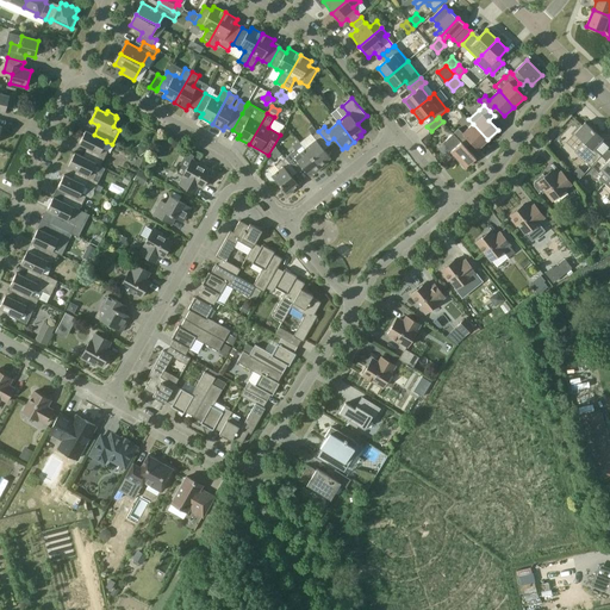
[(591,167),(602,156),(593,149),(603,139),(585,123),(576,134),(589,147),(583,153),(585,155),(582,159),(591,167)]
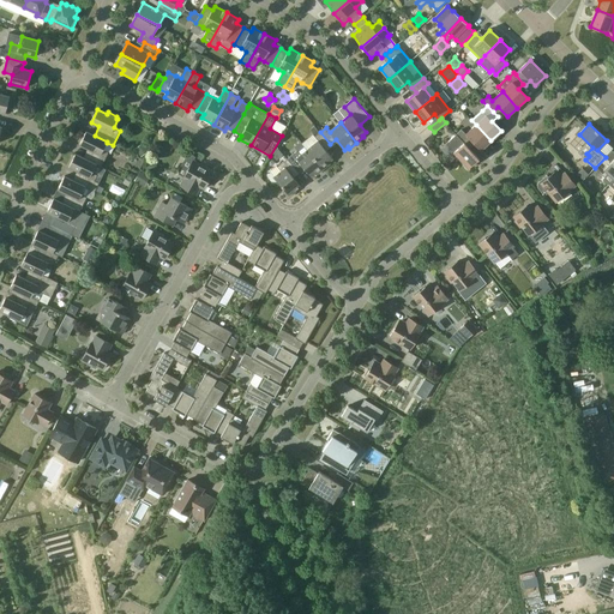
[(462,130),(456,134),(467,145),(471,140),(481,150),(491,140),(476,125),(467,134),(462,130)]
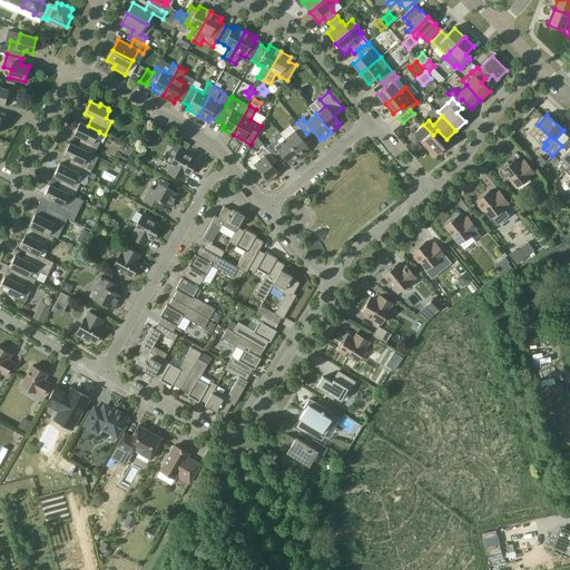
[(101,141),(96,139),(99,133),(99,131),(88,126),(80,123),(75,135),(81,138),(78,146),(89,153),(95,155),(101,141)]
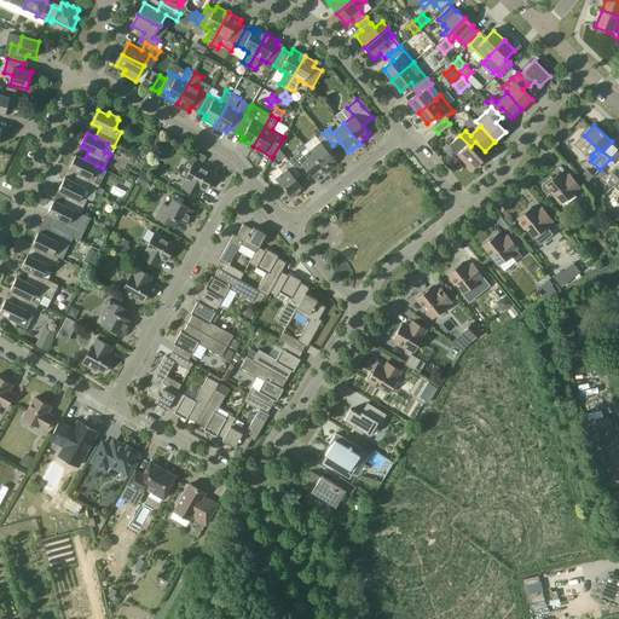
[(304,144),(327,171),(334,165),(333,163),(336,160),(328,150),(333,145),(323,133),(317,138),(314,136),(304,144)]
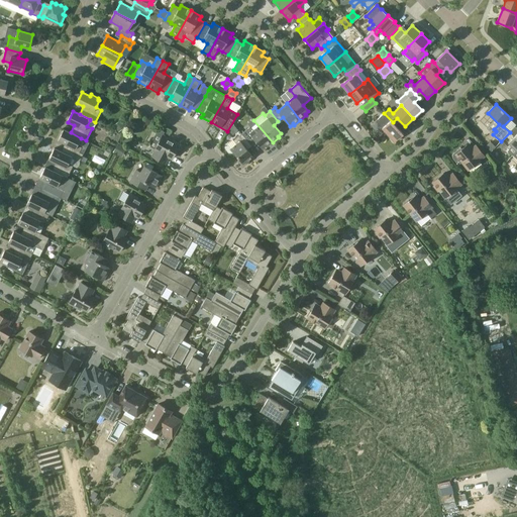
[(403,133),(393,122),(384,113),(376,121),(395,141),(403,133)]
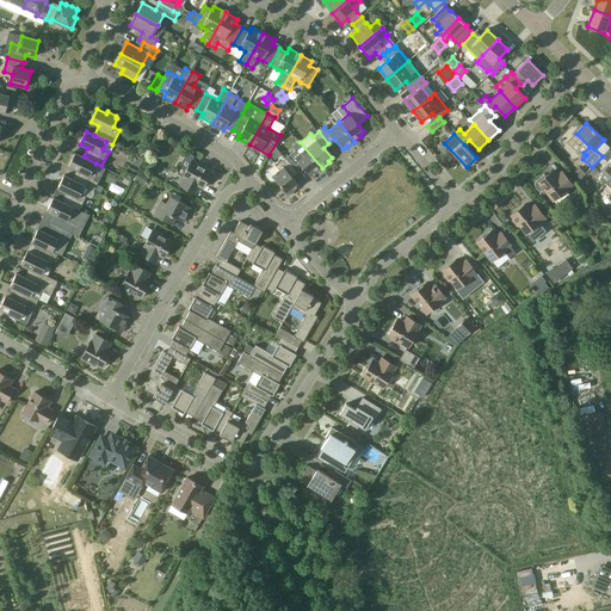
[(296,150),(287,158),(296,170),(301,166),(309,176),(314,173),(315,174),(322,168),(300,142),(298,141),(292,146),(296,150)]
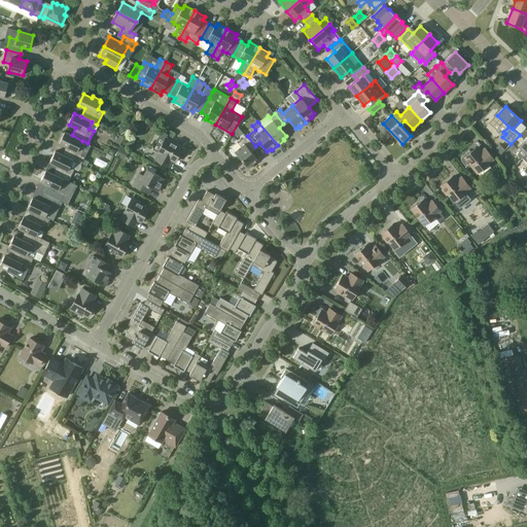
[(128,130),(123,123),(115,128),(120,135),(128,130)]
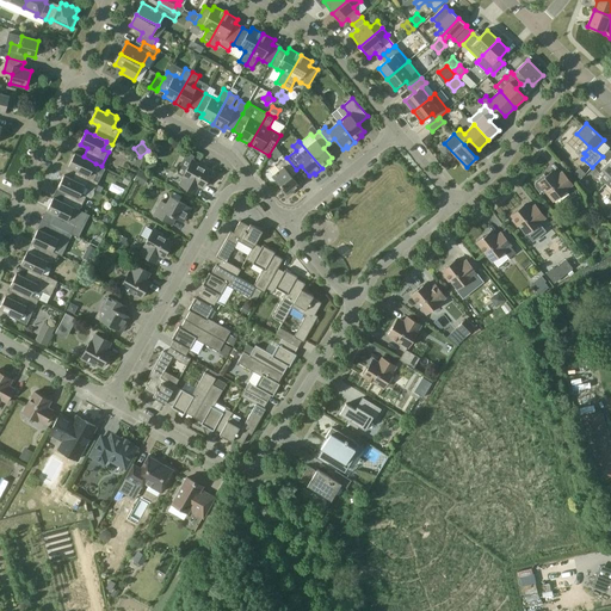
[(85,185),(85,186),(94,191),(94,190),(97,185),(98,181),(94,180),(97,174),(92,172),(96,164),(84,156),(75,153),(69,166),(76,170),(73,179),(85,185)]
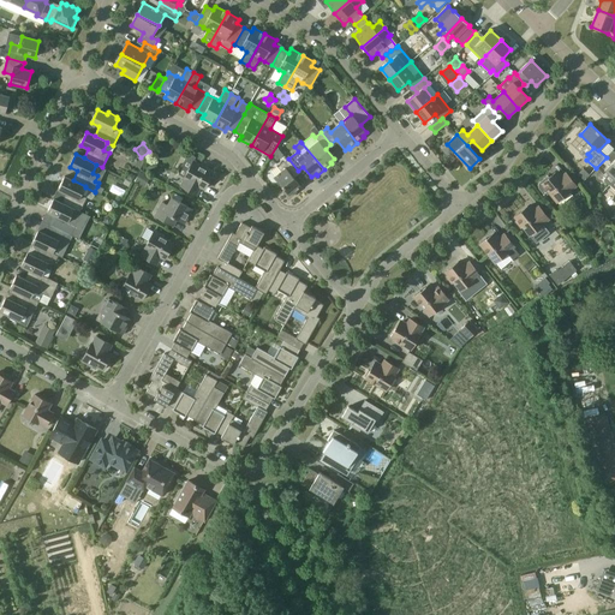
[(596,168),(605,178),(609,175),(614,180),(614,179),(614,159),(611,162),(607,157),(596,168)]
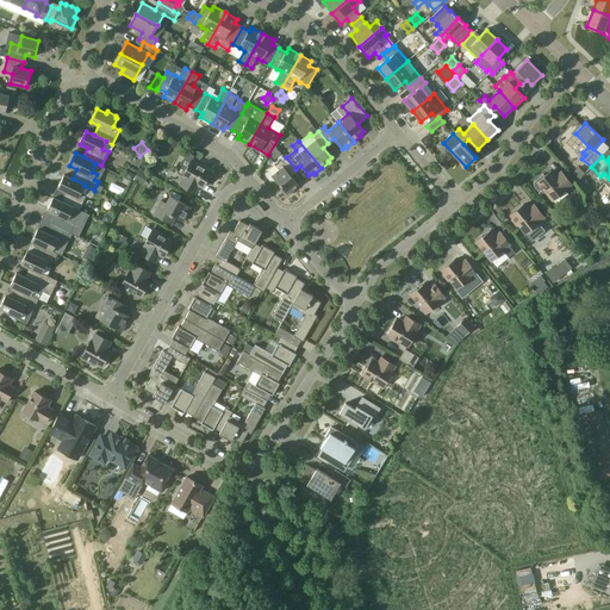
[(178,173),(184,176),(179,185),(195,193),(199,186),(203,188),(211,172),(201,166),(201,165),(192,160),(192,161),(186,157),(182,159),(176,169),(178,173)]
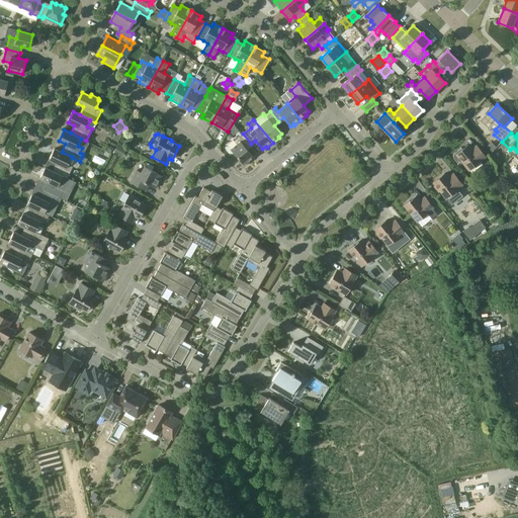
[(246,148),(251,144),(243,134),(234,141),(237,145),(231,149),(241,161),(239,162),(244,167),(250,162),(249,161),(253,157),(246,148)]
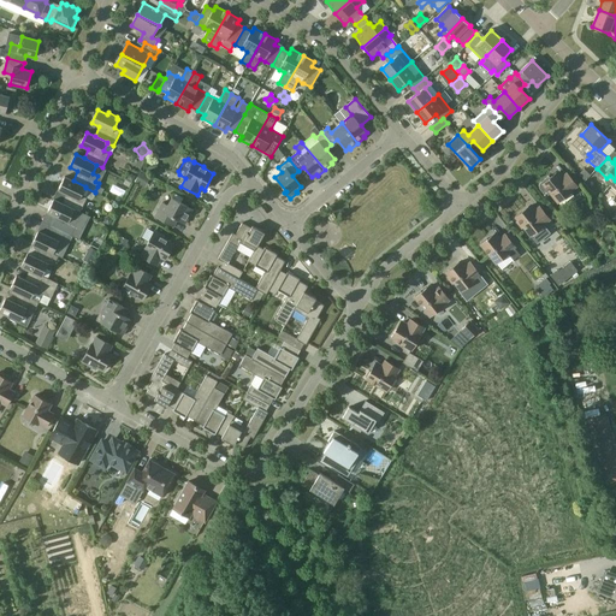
[(158,163),(147,161),(146,171),(157,172),(158,163)]
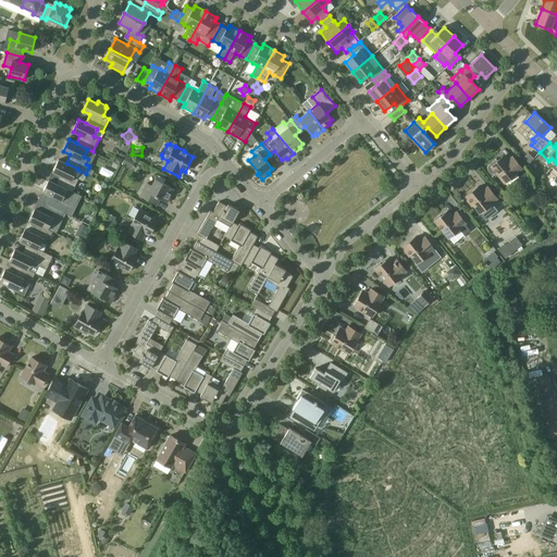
[(529,152),(523,158),(529,162),(534,157),(529,152)]
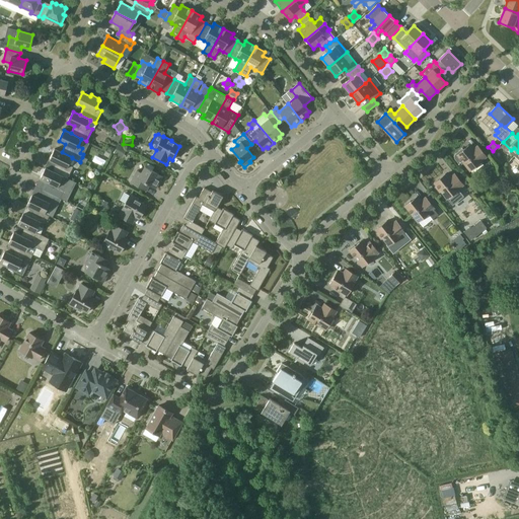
[(126,147),(119,144),(114,153),(122,158),(127,149),(125,149),(126,147)]
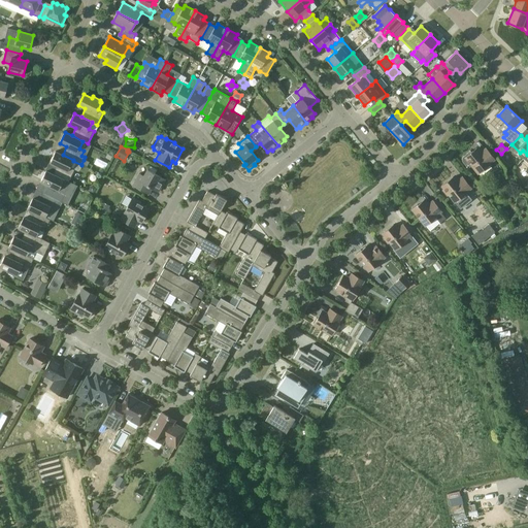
[(470,151),(464,156),(463,157),(463,158),(462,159),(462,160),(462,161),(463,162),(467,167),(470,164),(479,173),(490,164),(489,164),(495,160),(486,149),(482,153),(477,147),(471,153),(470,151)]
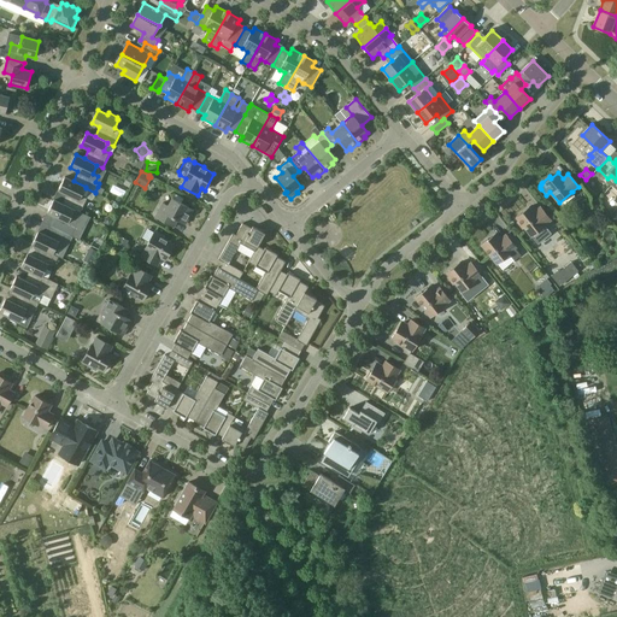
[(66,194),(63,204),(80,211),(86,198),(92,200),(94,198),(95,195),(95,193),(86,188),(86,187),(74,181),(65,177),(59,191),(66,194)]
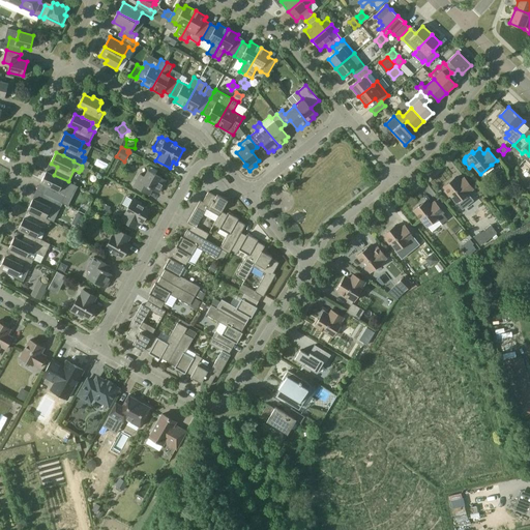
[(159,193),(167,180),(148,170),(145,177),(140,174),(134,186),(149,196),(152,189),(159,193)]
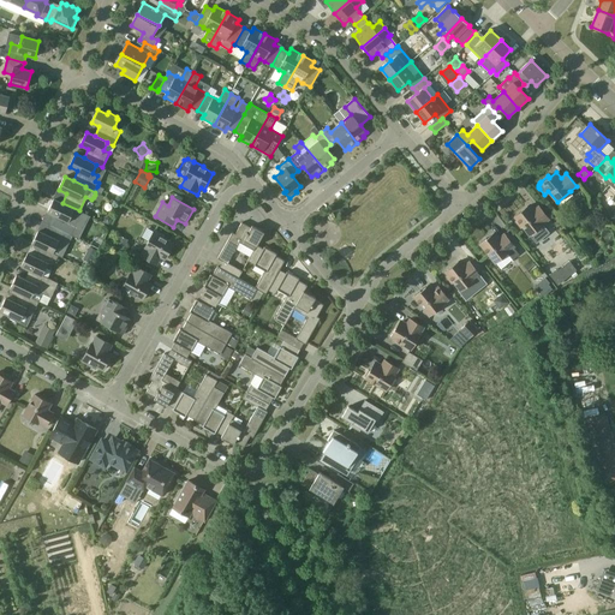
[(51,225),(70,234),(71,236),(78,221),(81,219),(82,216),(82,213),(79,210),(63,203),(54,198),(48,212),(55,216),(51,225)]
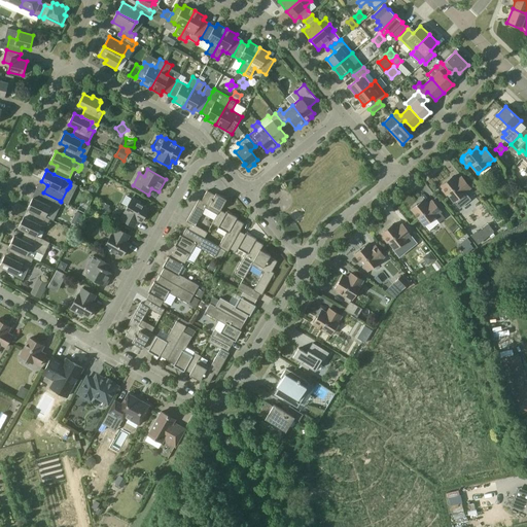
[(465,191),(470,187),(462,177),(456,181),(453,177),(442,185),(444,188),(442,189),(447,196),(448,195),(454,202),(455,202),(460,208),(471,199),(465,191)]
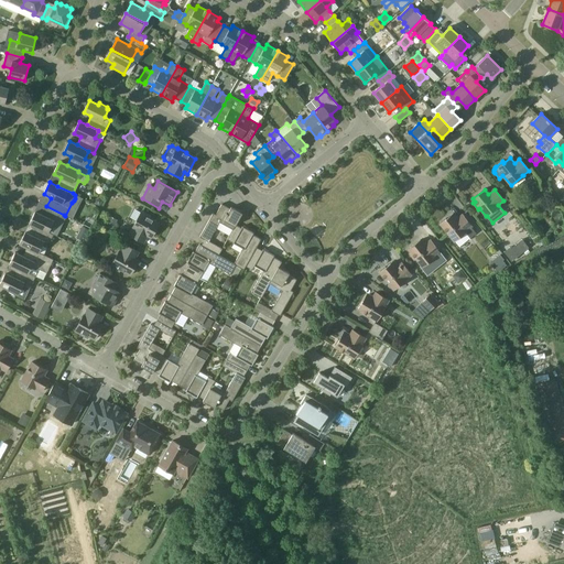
[(202,246),(219,256),(223,249),(209,241),(219,223),(232,229),(234,230),(236,225),(242,214),(231,207),(230,209),(221,204),(216,215),(214,214),(199,237),(205,240),(202,246)]
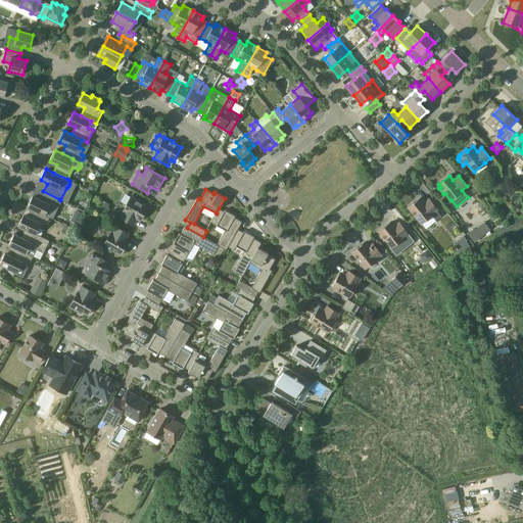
[(28,207),(34,210),(45,216),(48,208),(53,210),(59,199),(43,191),(40,199),(33,196),(28,207)]
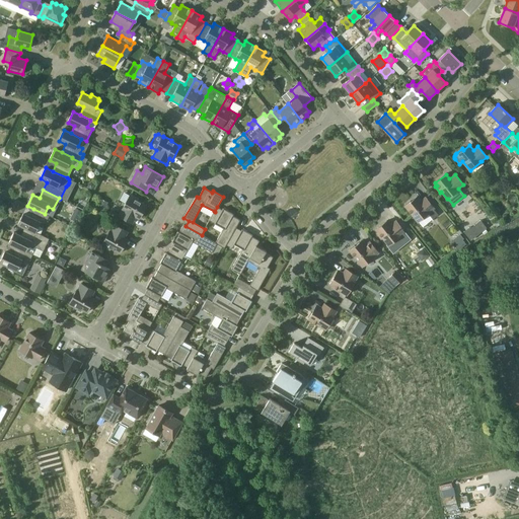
[(139,219),(147,206),(138,201),(139,199),(131,195),(122,210),(123,210),(120,216),(133,223),(136,218),(139,219)]
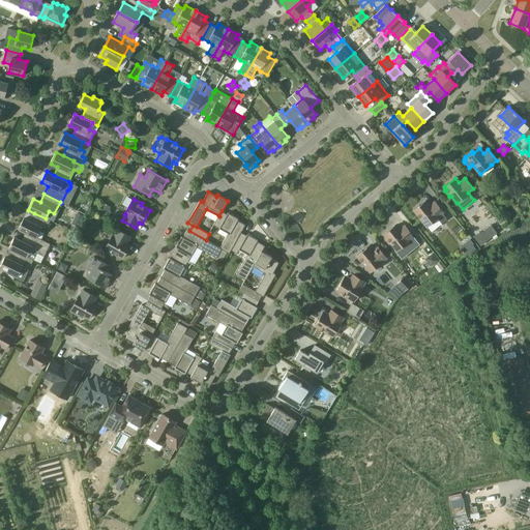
[(427,227),(428,226),(432,232),(442,224),(437,218),(438,217),(443,212),(435,202),(430,206),(427,201),(419,206),(419,205),(414,209),(415,210),(414,210),(427,227)]
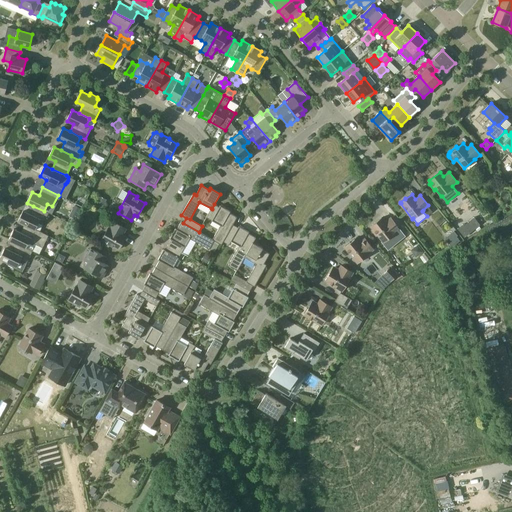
[(107,200),(98,195),(94,204),(102,208),(107,200)]
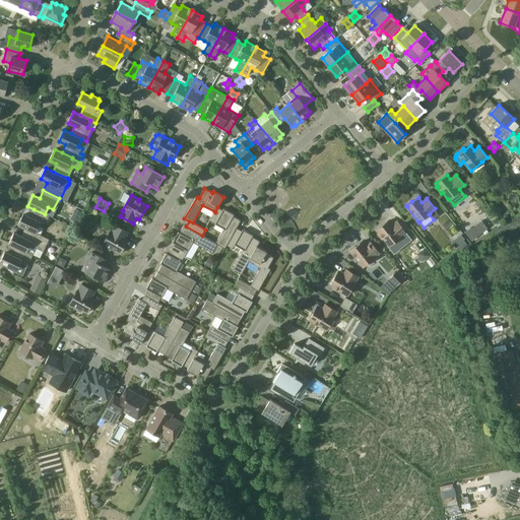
[(215,212),(214,211),(209,220),(215,224),(223,230),(216,243),(217,244),(217,245),(222,248),(225,249),(226,246),(226,245),(237,229),(241,220),(234,216),(235,214),(223,209),(222,210),(217,207),(215,212)]
